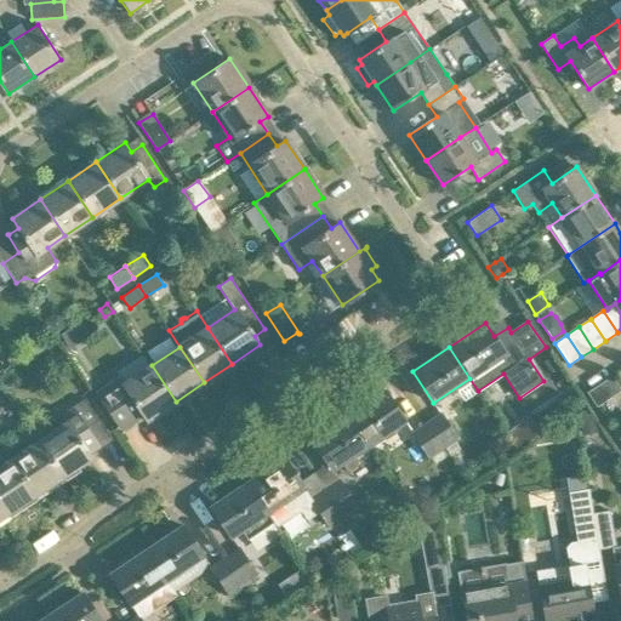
[(33,353),(18,363),(28,376),(41,368),(33,353)]
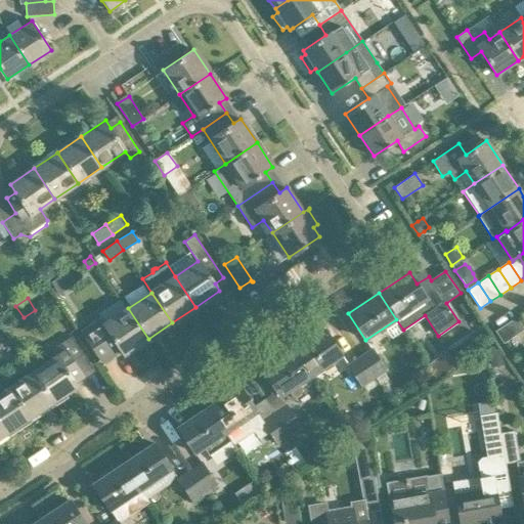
[(99,317),(80,331),(99,359),(110,353),(119,348),(124,355),(148,339),(128,308),(103,324),(99,317)]
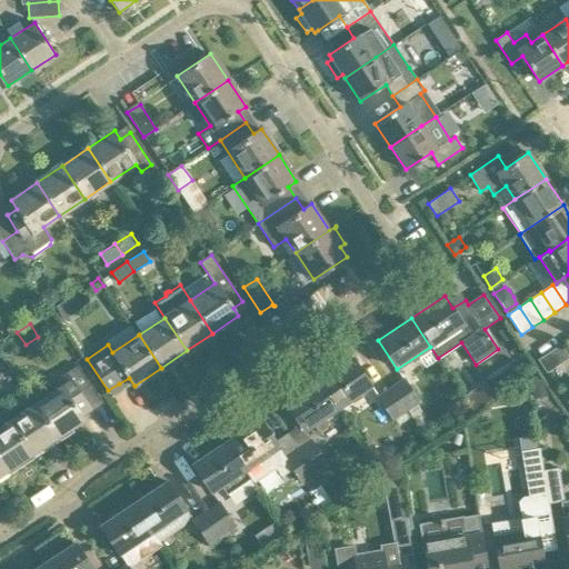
[(568,358),(560,345),(538,360),(547,372),(568,358)]
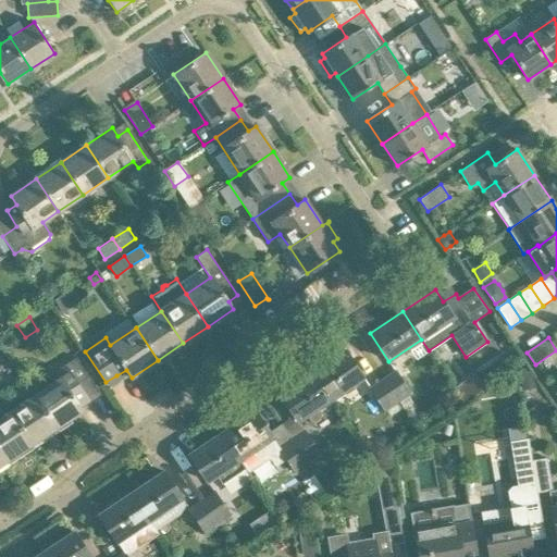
[(345,350),(312,372),(331,399),(363,378),(345,350)]
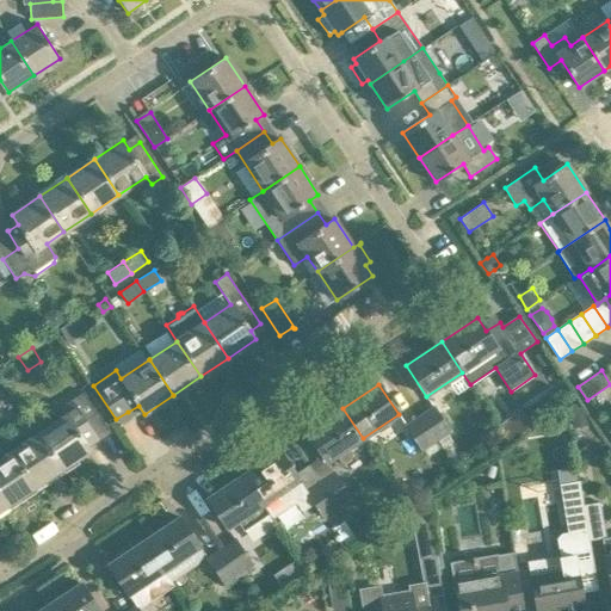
[(84,393),(75,397),(60,408),(66,415),(38,434),(62,469),(91,450),(85,442),(106,426),(84,393)]
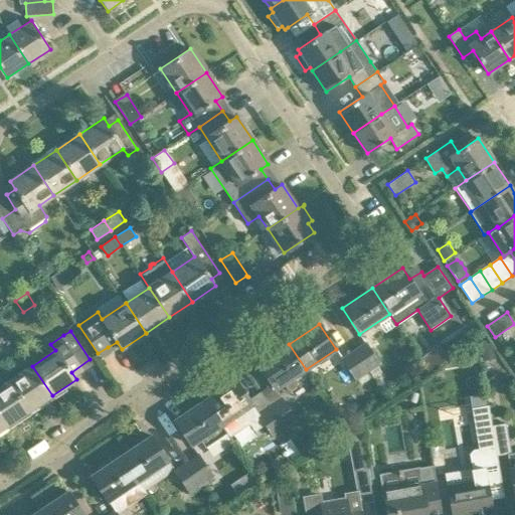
[(311,378),(306,369),(289,344),(259,364),(276,389),(283,384),(289,393),(311,378)]
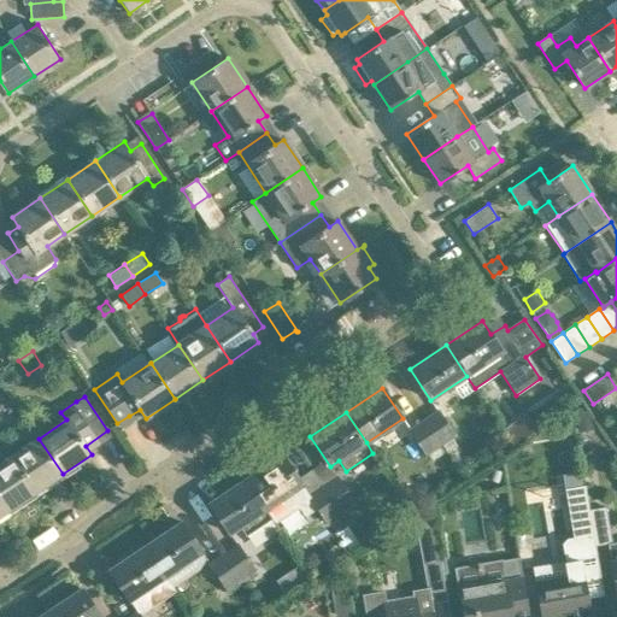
[(439,412),(424,422),(444,450),(457,440),(439,412)]
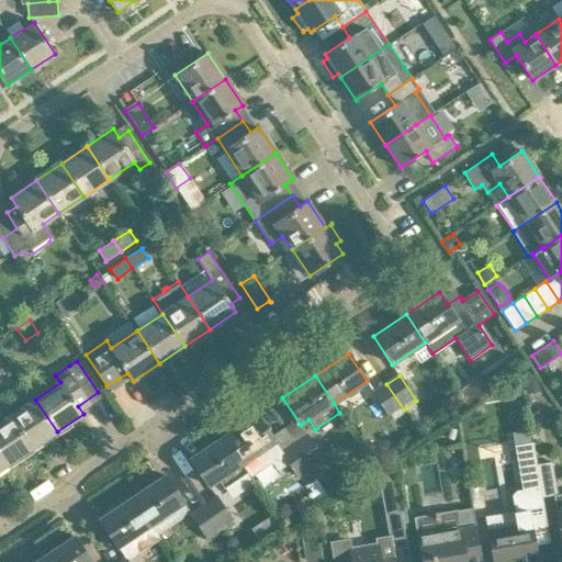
[(391,418),(404,409),(386,384),(373,393),(391,418)]
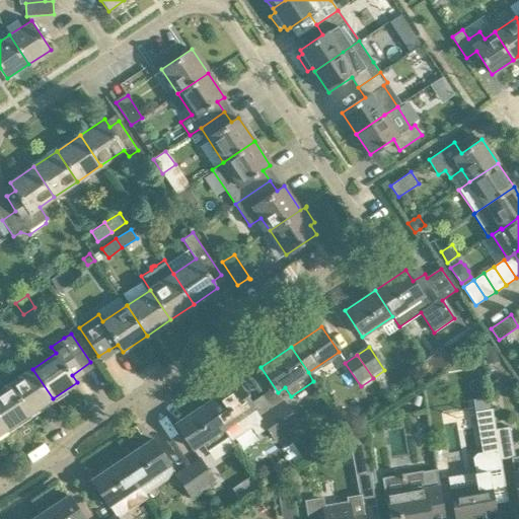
[(9,384),(29,414),(31,418),(45,410),(42,405),(53,398),(32,369),(9,384)]
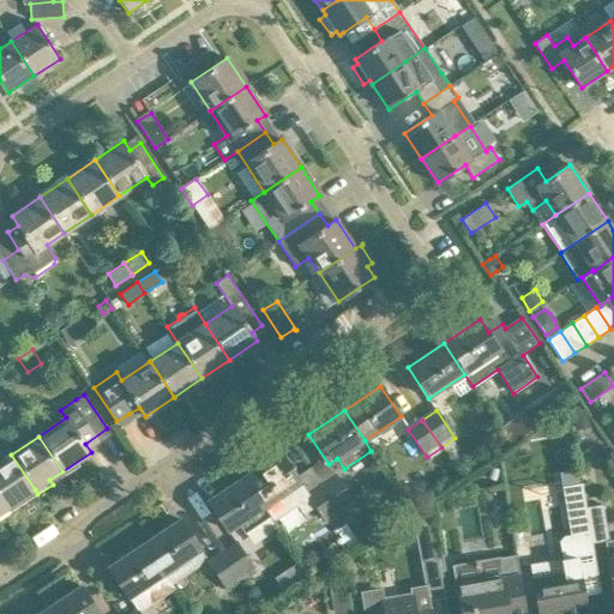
[(308,494),(281,453),(245,477),(264,507),(271,517),(272,519),(296,503),(302,512),(314,504),(308,494)]
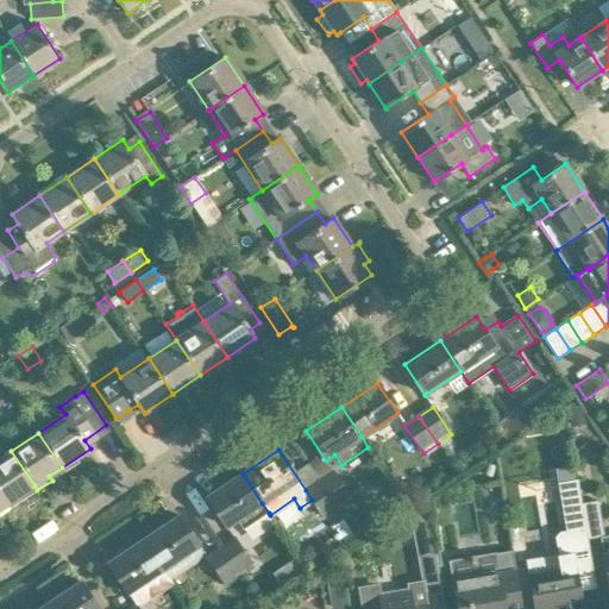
[(0,494),(7,504),(35,485),(11,451),(0,458),(0,494)]
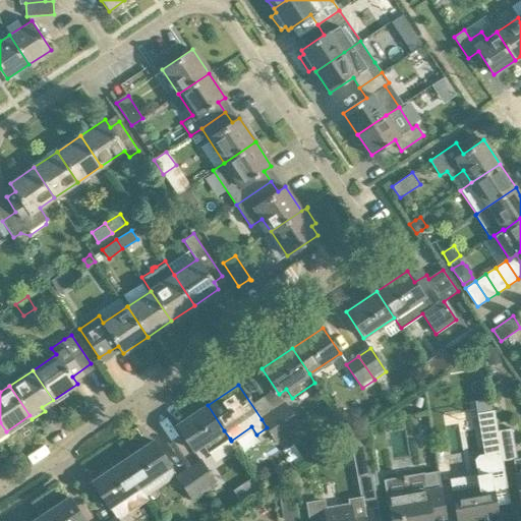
[(274,412),(273,412),(289,436),(300,428),(285,404),(274,412)]
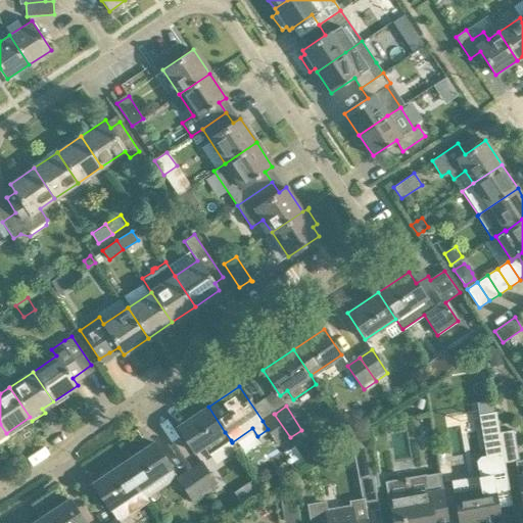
[(231,440),(225,432),(208,407),(178,426),(195,452),(202,446),(208,456),(231,440)]
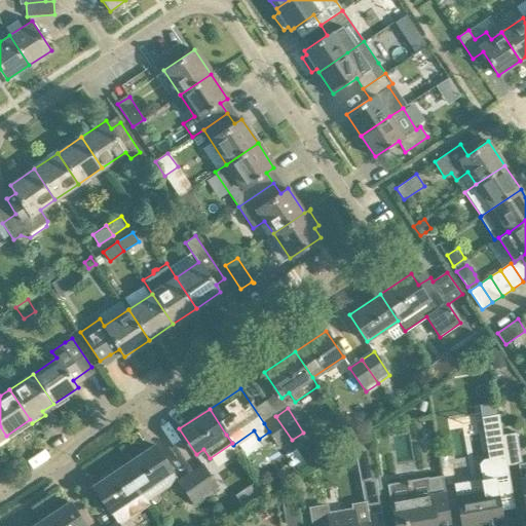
[(456,497),(461,525),(477,525),(480,525),(502,525),(494,476),(509,474),(508,465),(503,436),(501,424),(499,413),(482,417),(484,427),(489,457),(484,458),(478,464),(483,492),(456,497)]
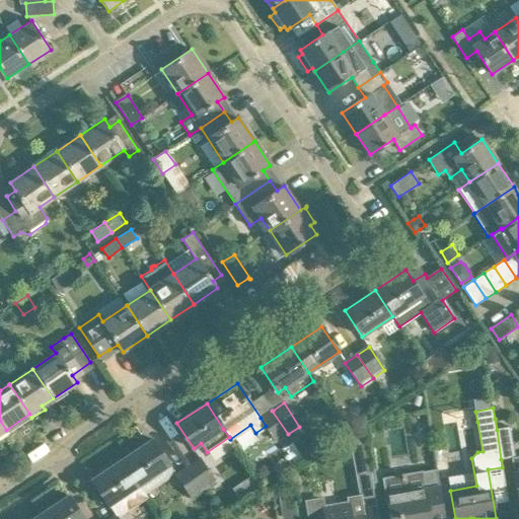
[(272,411),(261,418),(266,426),(276,442),(288,434),(272,411)]
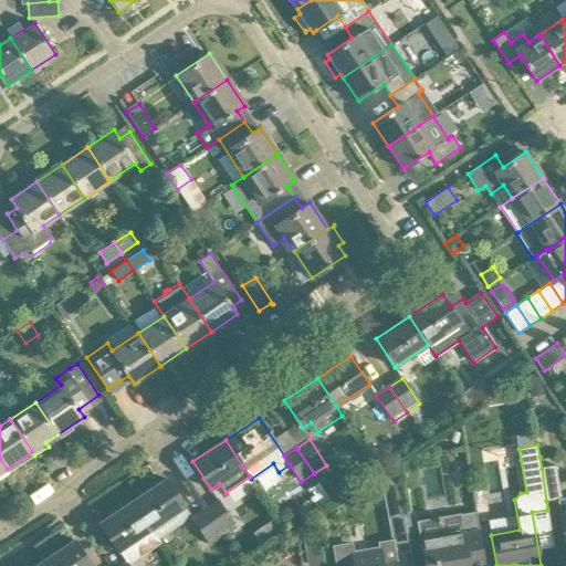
[(546,501),(559,499),(554,467),(542,469),(546,501)]
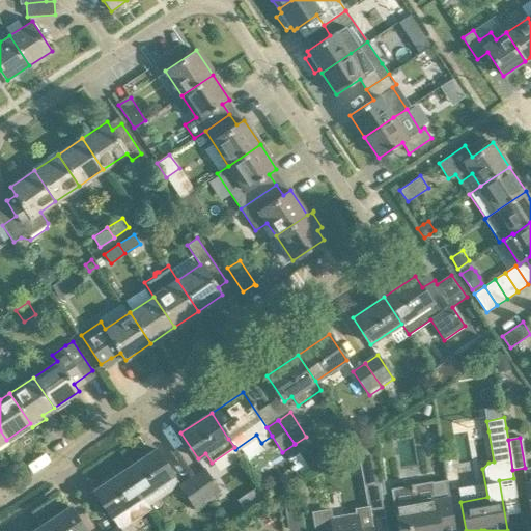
[(156,449),(124,470),(142,496),(173,475),(156,449)]
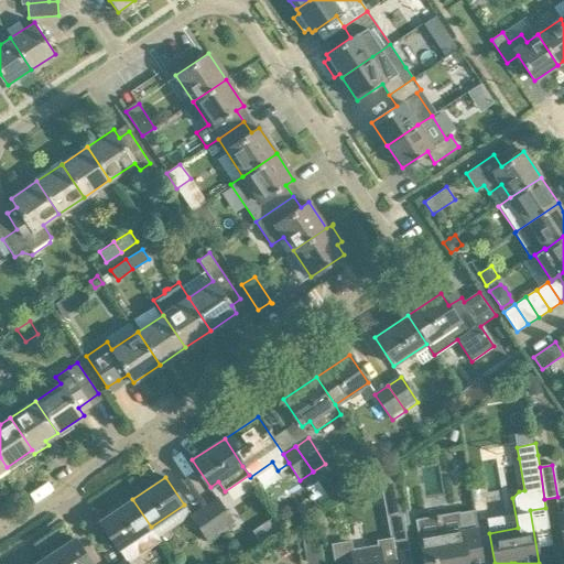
[(159,538),(151,527),(132,499),(100,521),(122,554),(129,550),(132,555),(159,538)]
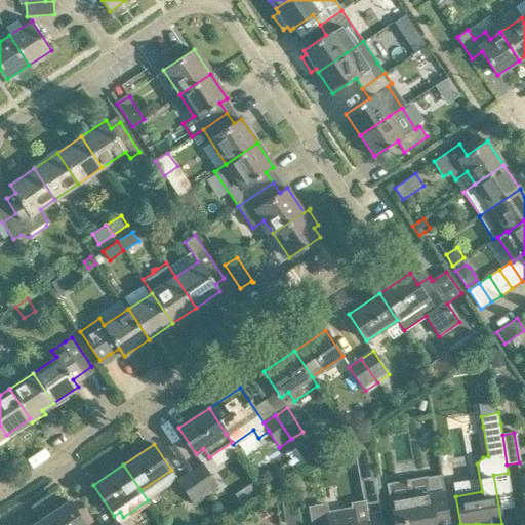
[(202,465),(190,473),(205,496),(217,488),(202,465)]
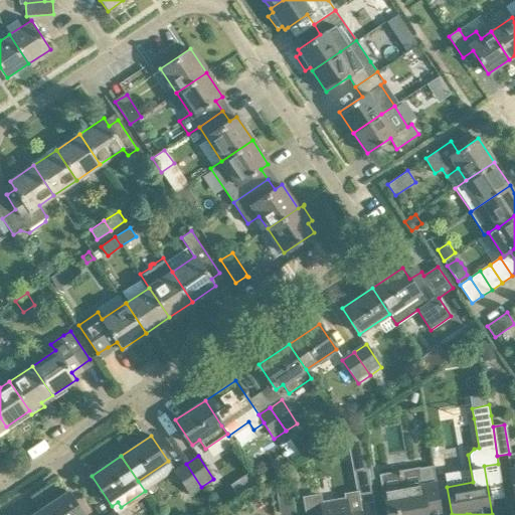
[(190,494),(201,487),(186,464),(174,472),(190,494)]
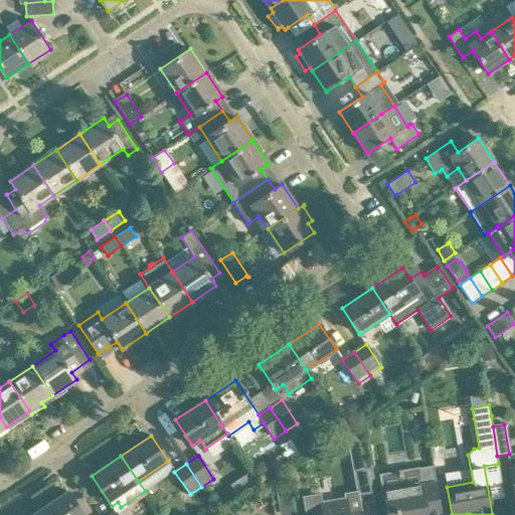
[(362,514),(360,504),(373,502),(366,469),(353,471),(356,490),(346,492),(347,497),(320,501),(319,493),(304,495),(307,514),(362,514)]
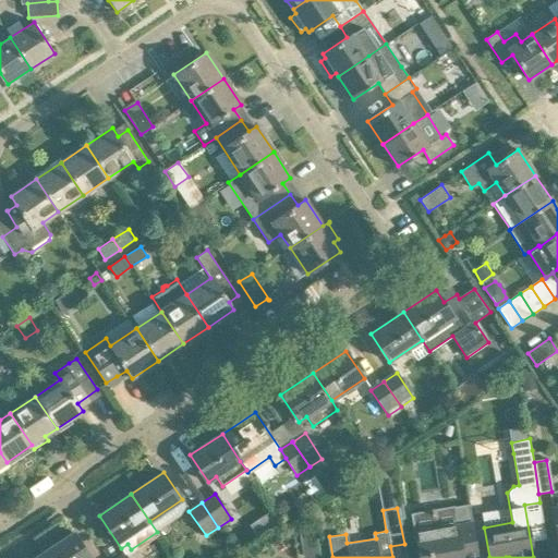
[(477,557),(471,517),(456,520),(457,526),(414,534),(419,557),(477,557)]
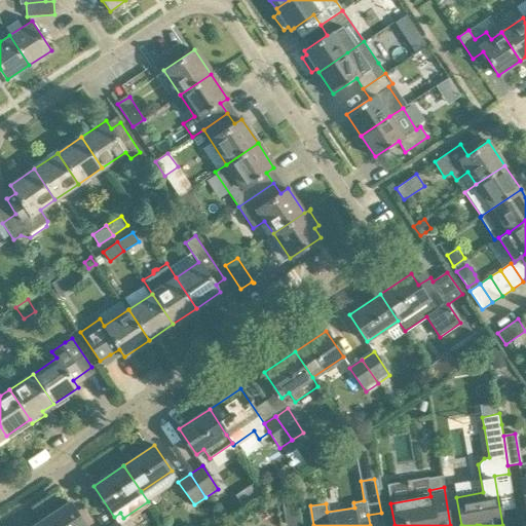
[(296,496),(282,498),(283,508),(297,505),(296,496)]
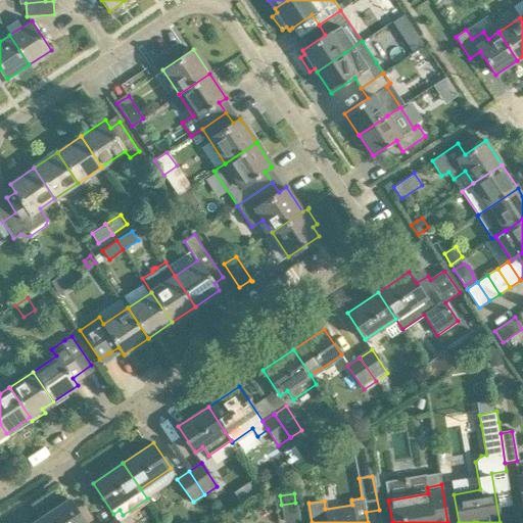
[(64,502),(38,520),(40,522),(84,522),(68,500),(64,502)]
